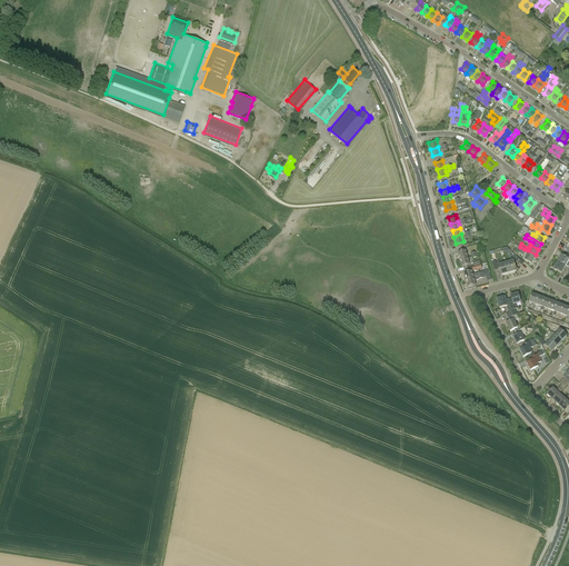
[(466,247),(458,249),(460,257),(468,255),(466,247)]
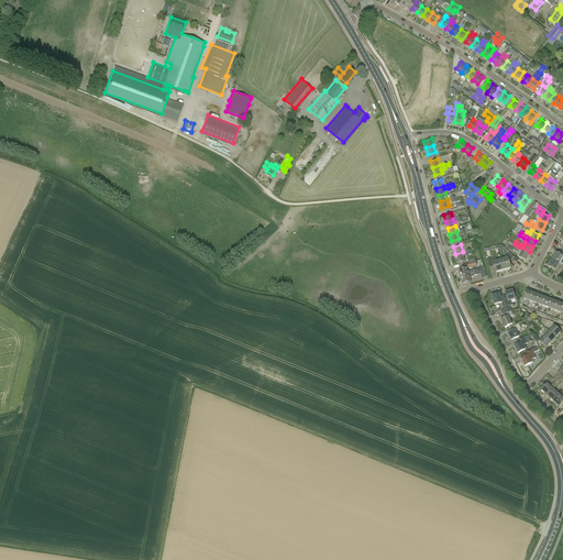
[(527,259),(530,252),(522,248),(519,254),(527,259)]
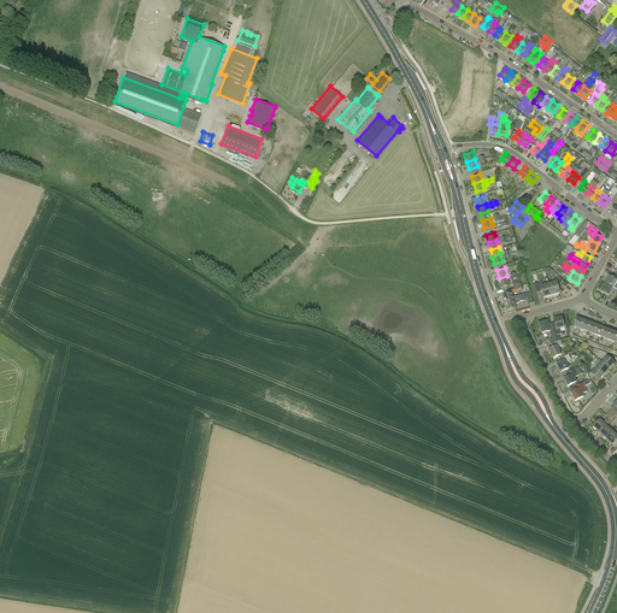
[(560,290),(557,282),(562,281),(565,284),(568,282),(560,275),(558,272),(556,275),(558,276),(553,277),(554,280),(548,282),(552,293),(560,290)]
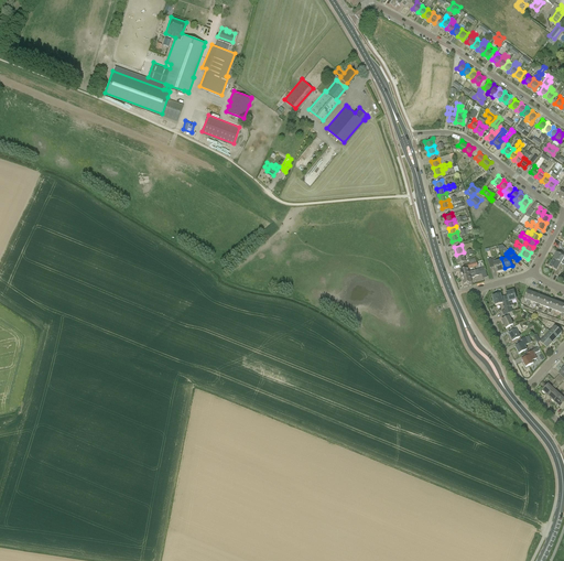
[(556,250),(553,257),(561,261),(563,256),(563,252),(563,254),(556,250)]
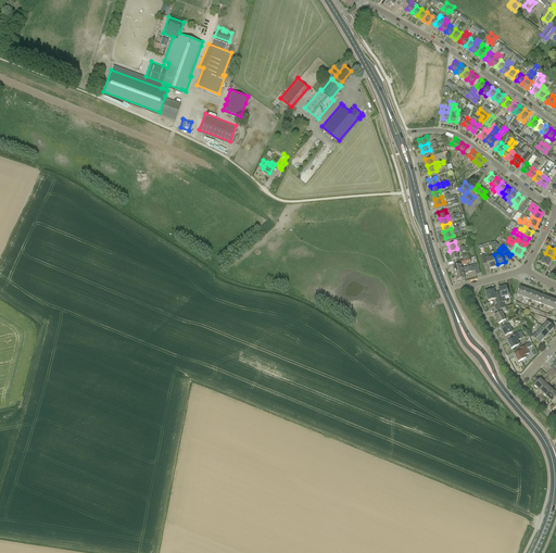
[(451,258),(459,255),(457,249),(450,251),(451,258)]
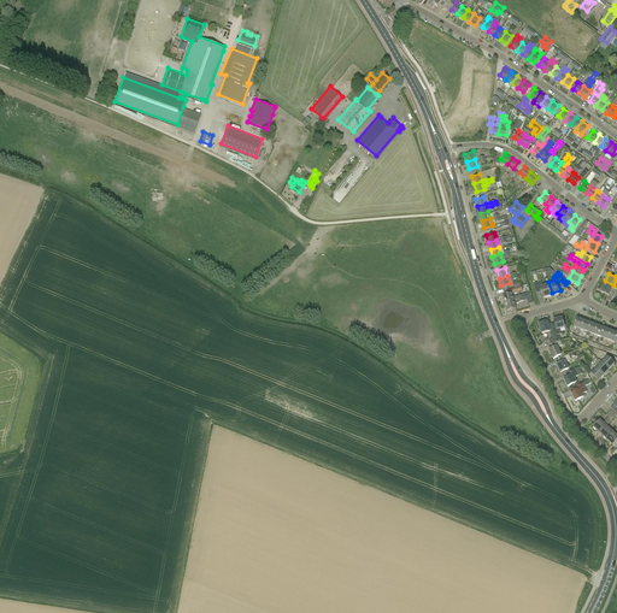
[(540,289),(540,287),(541,287),(544,295),(552,293),(548,282),(544,283),(542,280),(538,281),(538,280),(534,281),(536,290),(540,289)]
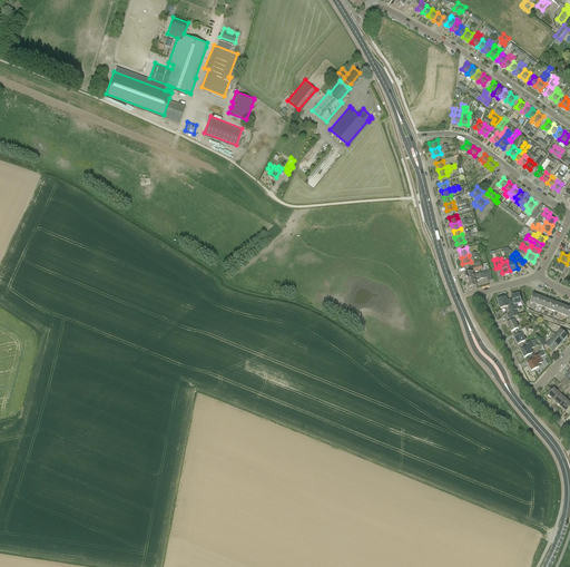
[(556,266),(561,270),(560,274),(564,276),(569,265),(567,264),(559,260),(556,266)]
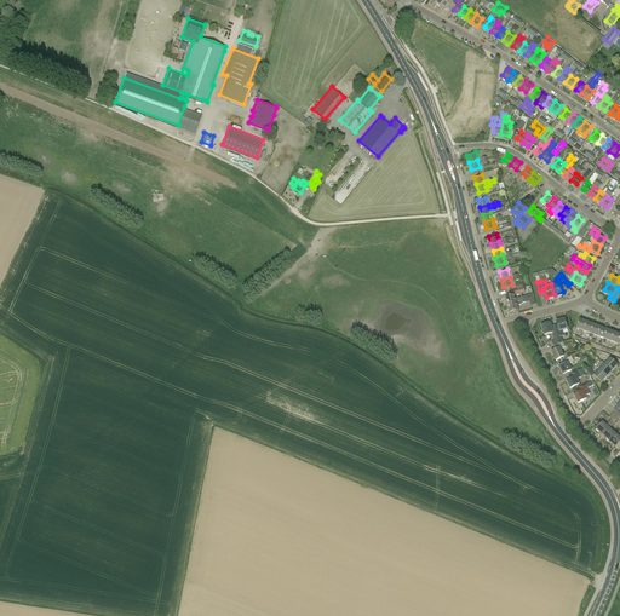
[(534,294),(533,292),(533,291),(527,293),(524,293),(520,295),(520,294),(515,295),(514,292),(505,294),(507,301),(528,295),(534,294)]
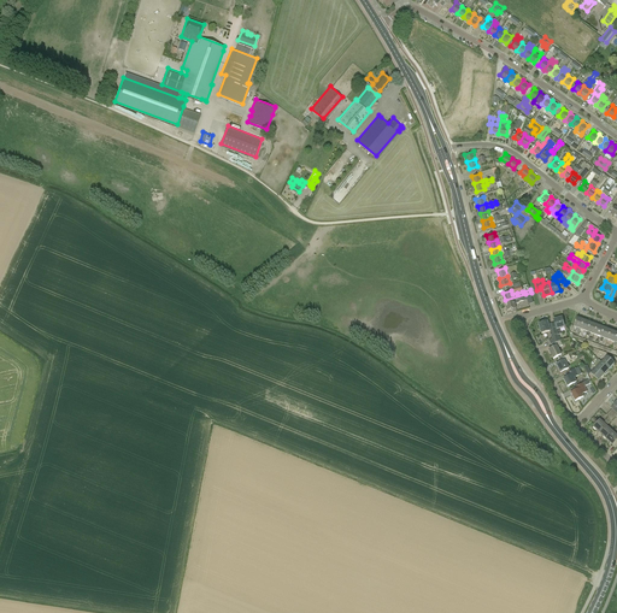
[(532,293),(526,294),(505,300),(507,307),(516,305),(515,301),(519,300),(519,299),(528,296),(529,301),(534,300),(532,293)]
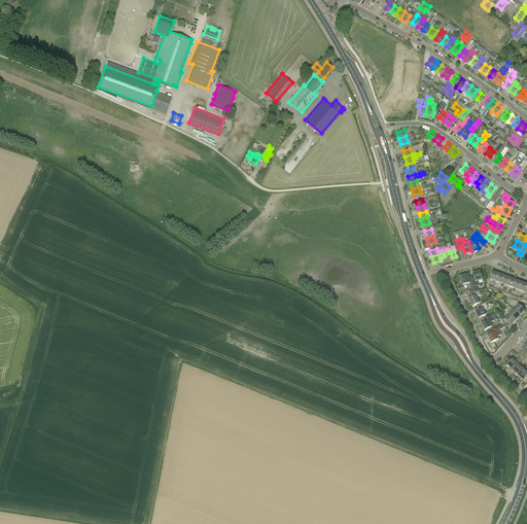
[(482,277),(480,269),(473,271),(475,277),(472,278),(476,289),(479,288),(478,283),(480,283),(479,278),(482,277)]
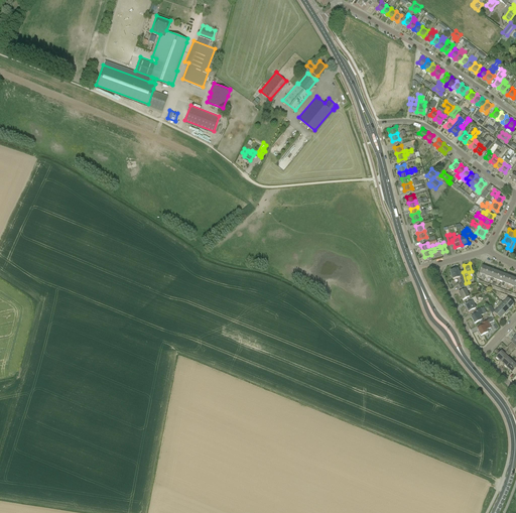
[(483,263),(480,271),(486,273),(489,265),(483,263)]
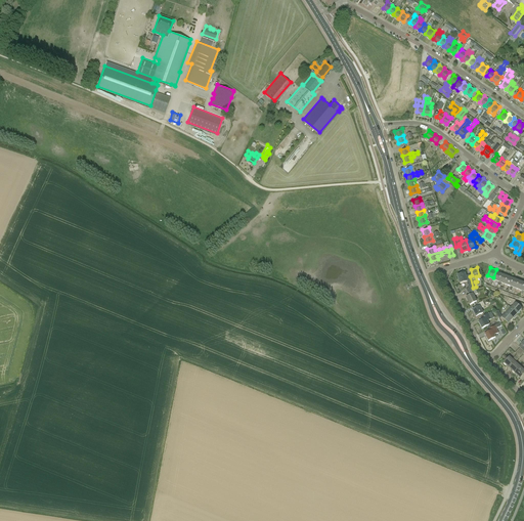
[(496,269),(493,277),(498,279),(501,271),(496,269)]
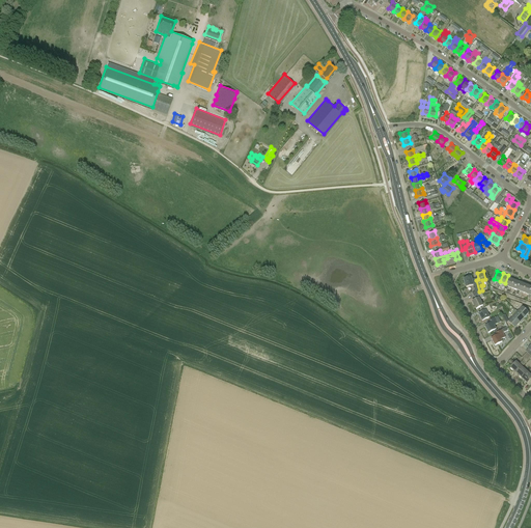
[(479,292),(476,280),(475,279),(475,276),(472,277),(471,274),(464,277),(466,284),(473,282),(475,289),(472,290),(474,295),(479,292)]
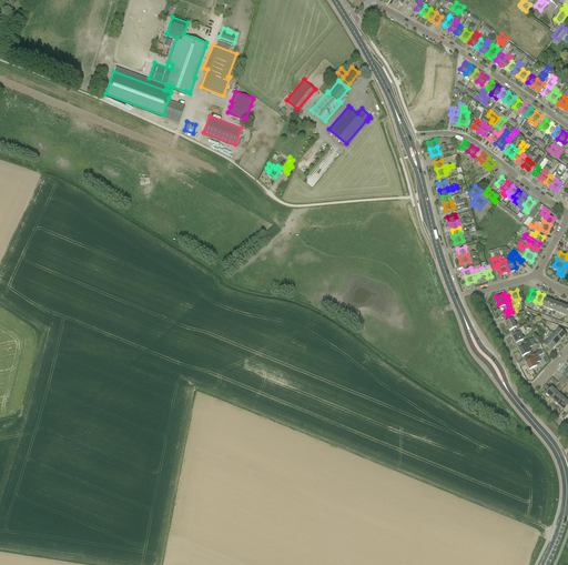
[(547,305),(550,296),(544,294),(540,303),(539,306),(543,308),(544,304),(547,305)]
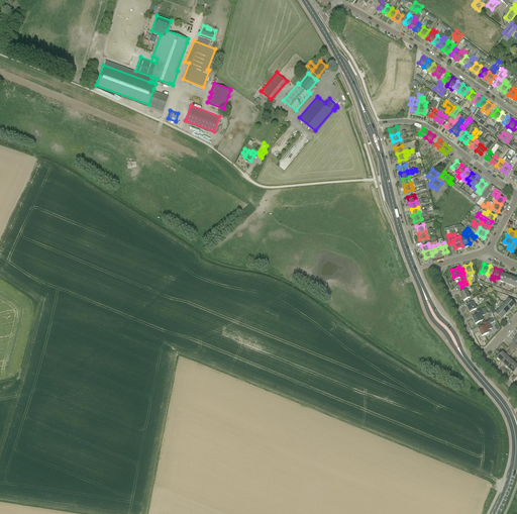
[(501,270),(498,278),(504,280),(507,273),(501,270)]
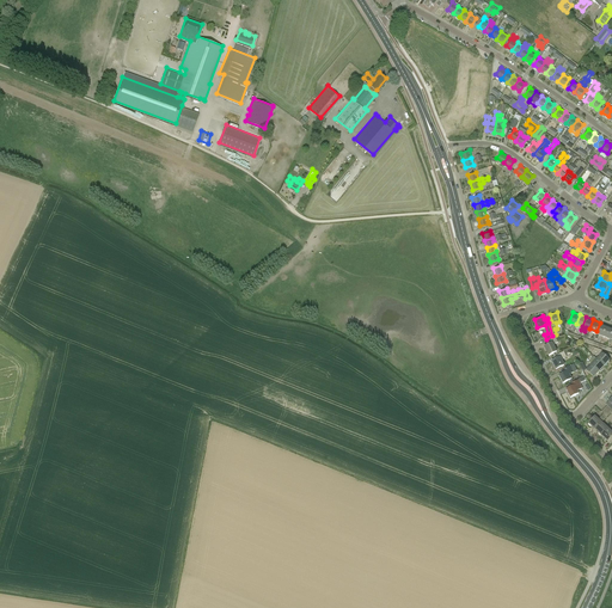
[(603,333),(606,325),(600,323),(597,331),(594,336),(598,337),(599,332),(603,333)]
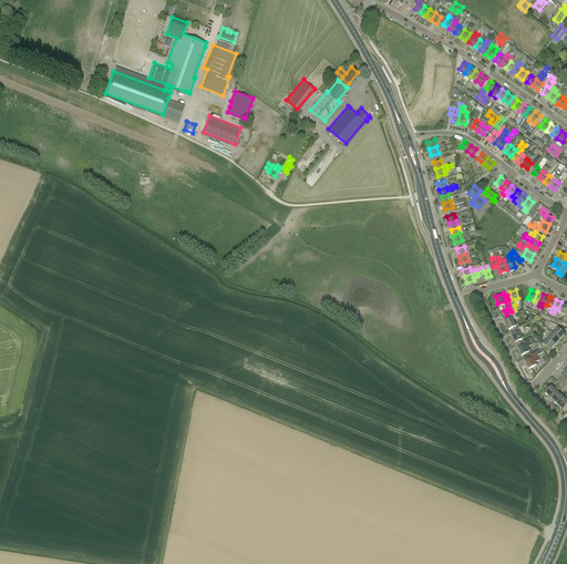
[(508,328),(516,324),(513,317),(517,315),(515,310),(512,311),(506,315),(508,318),(504,319),(508,328)]
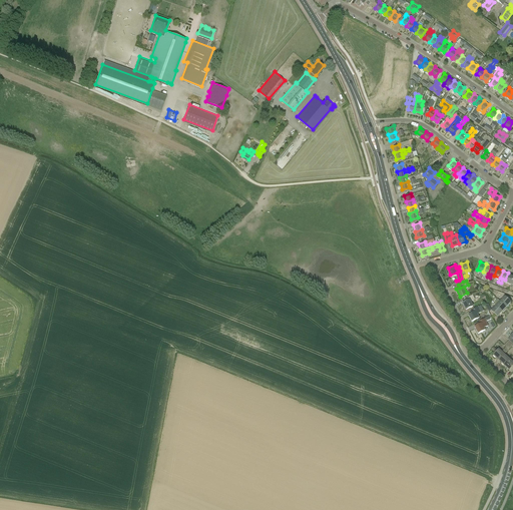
[(511,300),(505,295),(504,295),(504,294),(505,292),(498,289),(497,292),(501,294),(500,295),(502,297),(500,299),(506,305),(511,300)]
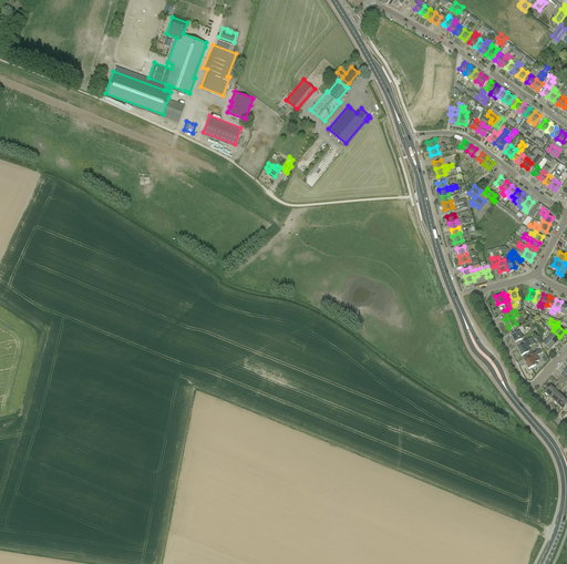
[(515,327),(517,330),(511,334),(515,340),(522,337),(523,340),(524,339),(523,336),(521,331),(525,328),(523,324),(515,327)]
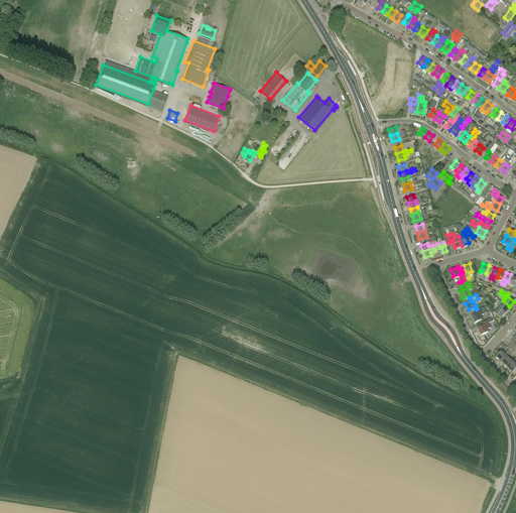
[(499,305),(505,311),(509,306),(503,300),(501,298),(497,303),(499,305)]
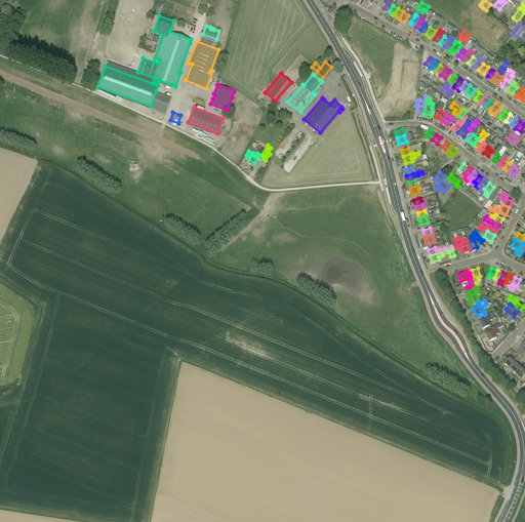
[(483,327),(490,323),(488,319),(495,316),(492,310),(485,314),(484,315),(482,316),(484,318),(480,320),(483,327)]
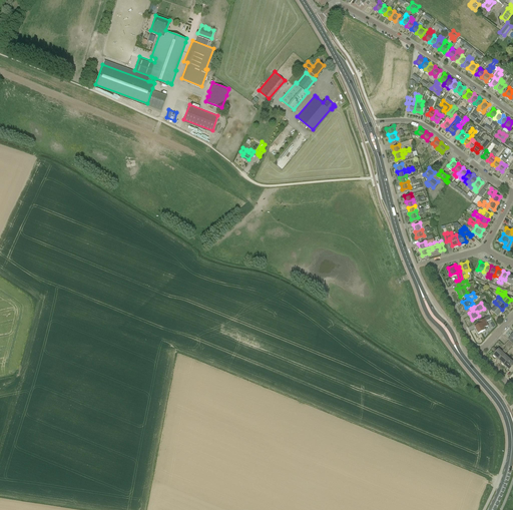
[(491,309),(498,315),(502,310),(496,304),(491,309)]
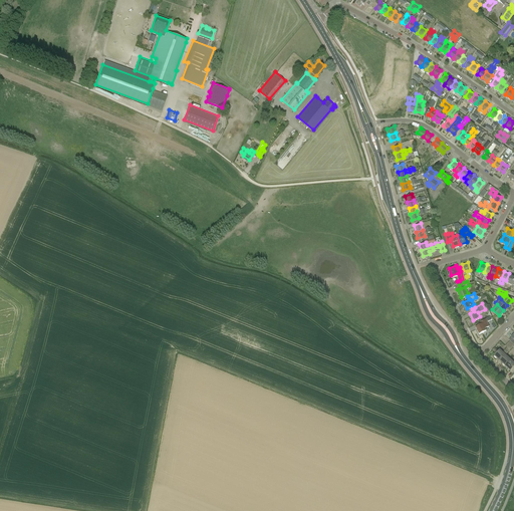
[(479,332),(486,328),(485,326),(489,324),(487,319),(492,317),(491,314),(480,319),(481,322),(476,325),(479,332)]
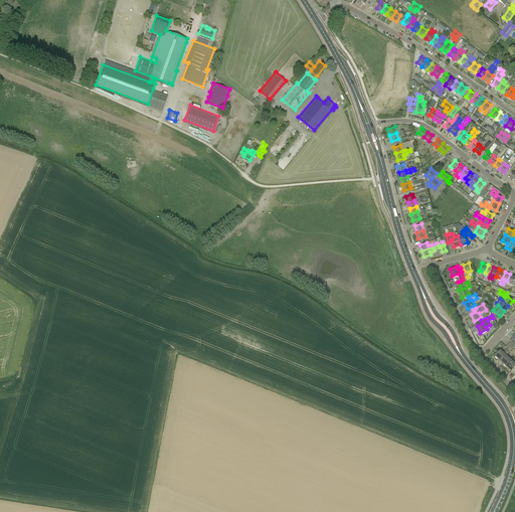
[(497,352),(495,354),(501,359),(506,353),(513,346),(509,341),(506,344),(508,346),(503,351),(501,348),(500,349),(496,346),(493,348),(497,352)]
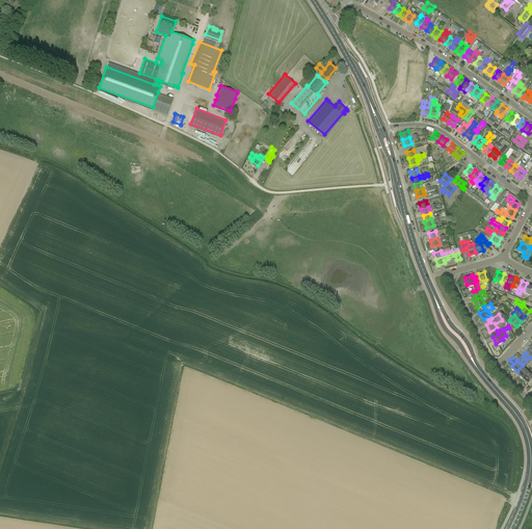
[(523,376),(528,370),(523,365),(517,371),(523,376)]
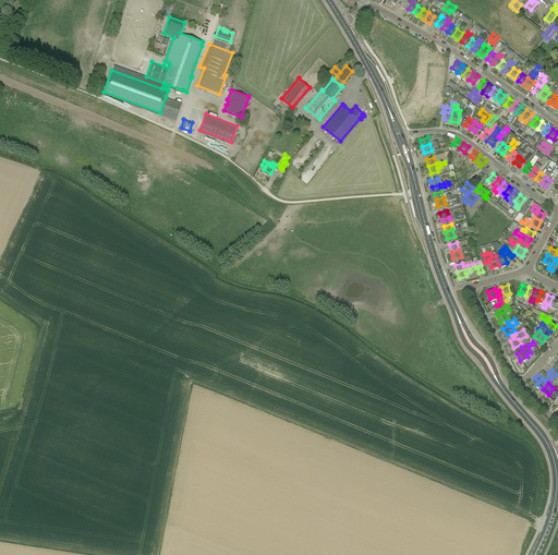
[(555,400),(557,396),(557,391),(554,388),(548,395),(555,400)]
